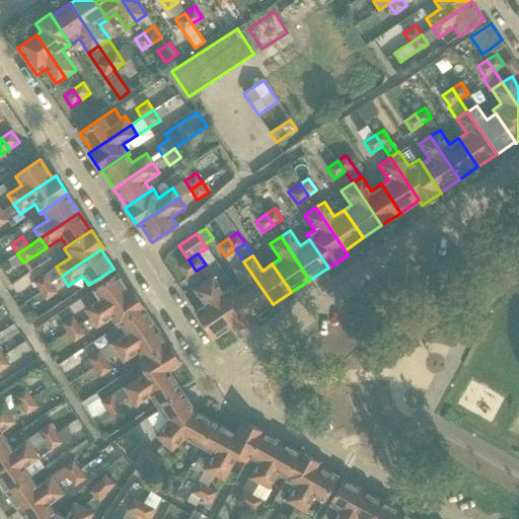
[(196,271),(189,260),(178,267),(187,278),(196,271)]
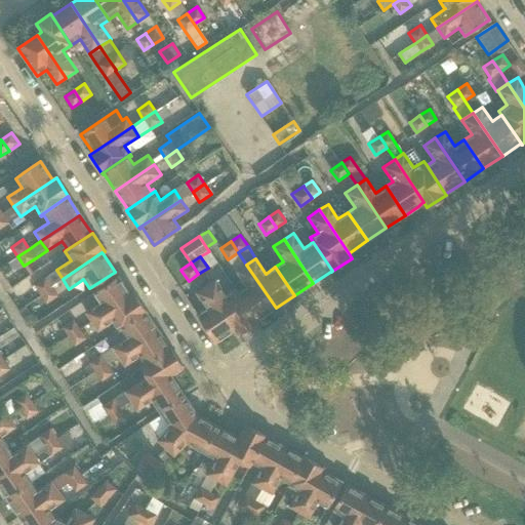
[(235,287),(235,288),(257,322),(257,321),(257,320),(276,308),(246,265),(235,272),(245,287),(238,292),(235,287)]
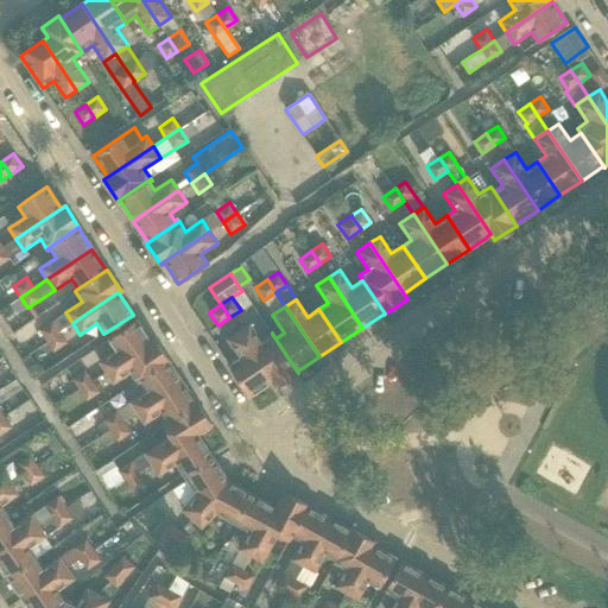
[(38,330),(46,341),(59,333),(52,321),(38,330)]
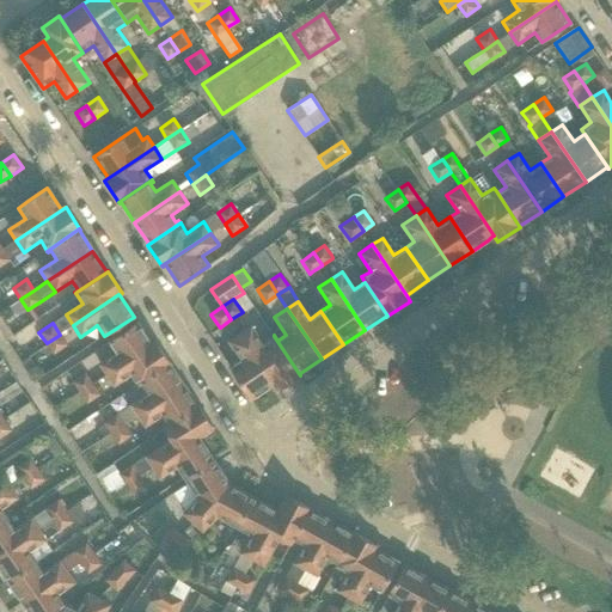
[(98,365),(105,375),(155,342),(155,341),(152,343),(138,323),(117,336),(108,342),(115,353),(98,365)]
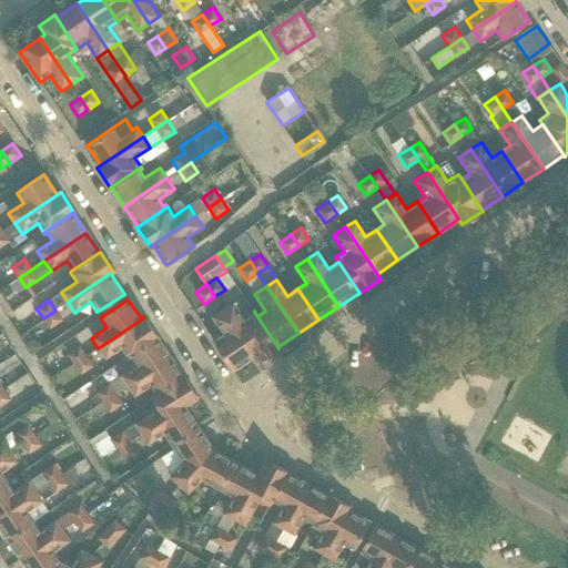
[(233,302),(223,310),(254,356),(257,362),(279,348),(254,312),(244,318),(233,302)]
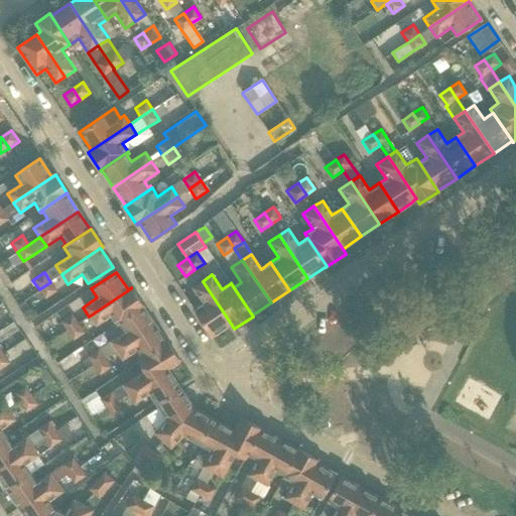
[(231,324),(203,281),(192,287),(203,302),(194,308),(212,337),(231,324)]
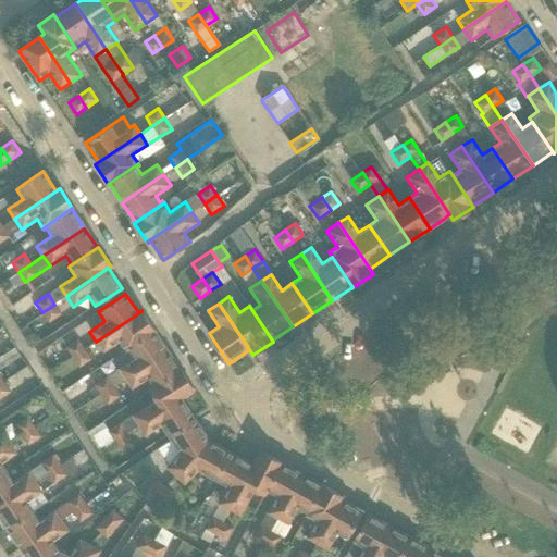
[(54,305),(42,312),(49,323),(61,314),(54,305)]
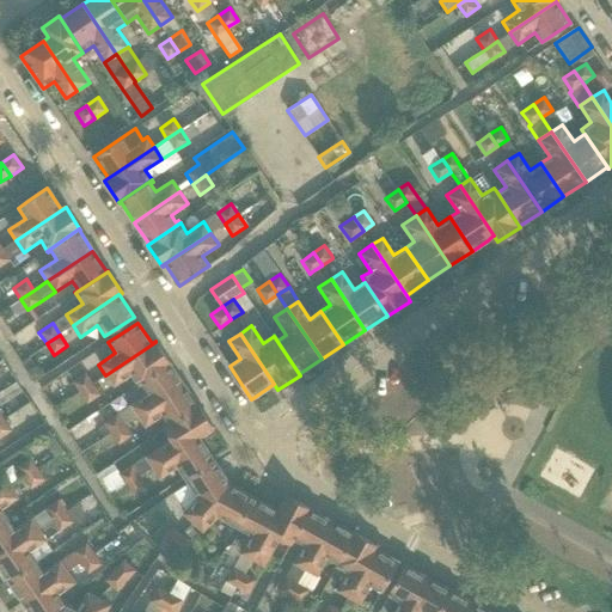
[(130,375),(138,385),(170,363),(155,342),(105,375),(114,386),(130,375)]
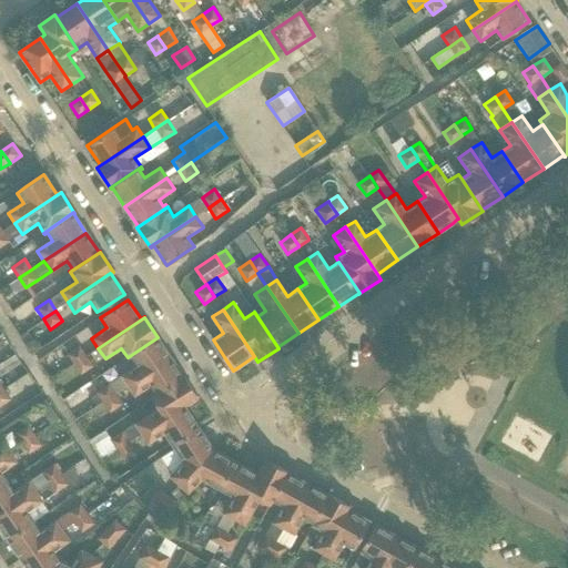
[(120,376),(127,386),(170,357),(156,338),(158,337),(128,357),(129,359),(131,357),(135,365),(120,376)]
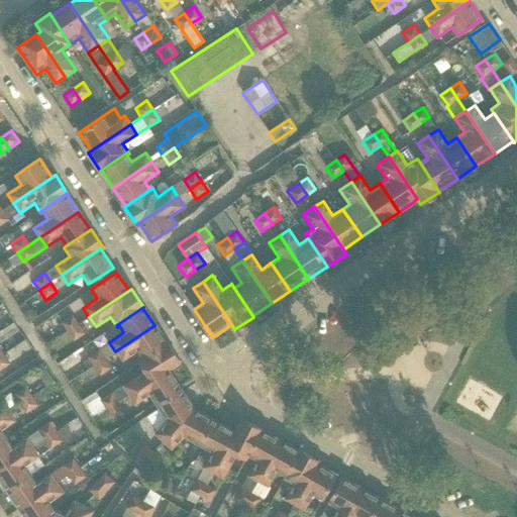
[(61,323),(67,332),(79,324),(72,315),(61,323)]
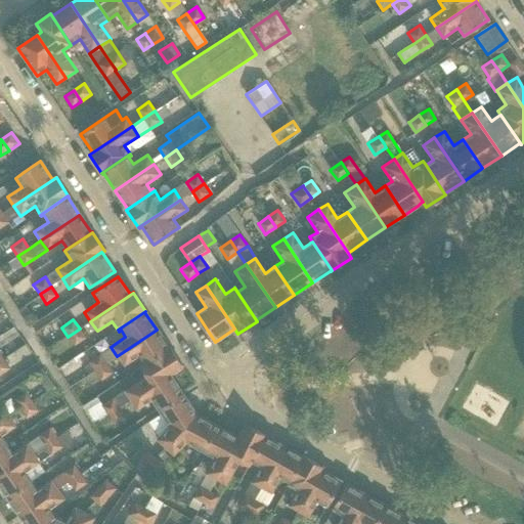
[(80,329),(68,337),(74,346),(86,338),(80,329)]
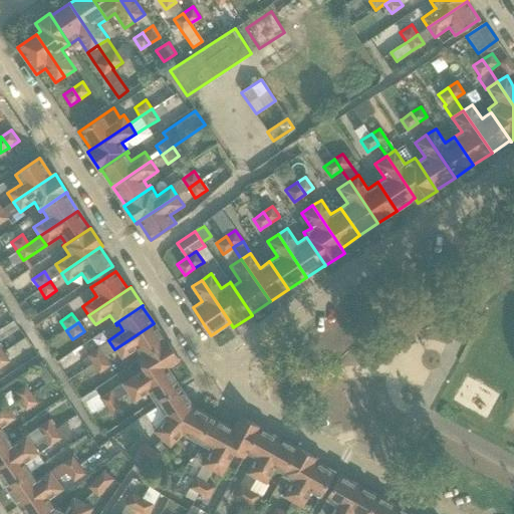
[(136,349),(142,357),(167,340),(165,340),(154,323),(114,349),(121,359),(136,349)]
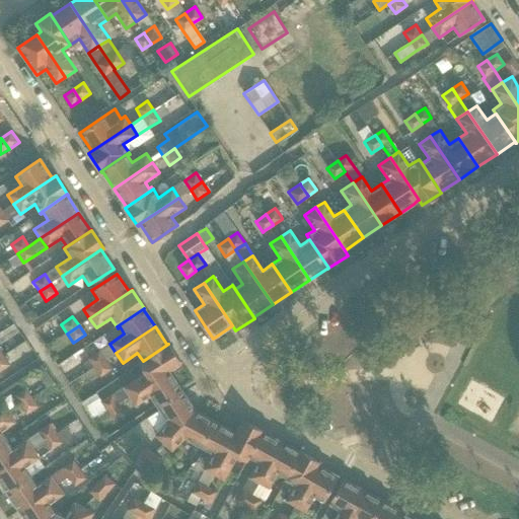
[(123,386),(129,396),(168,371),(180,363),(168,344),(143,361),(146,366),(141,369),(144,372),(123,386)]
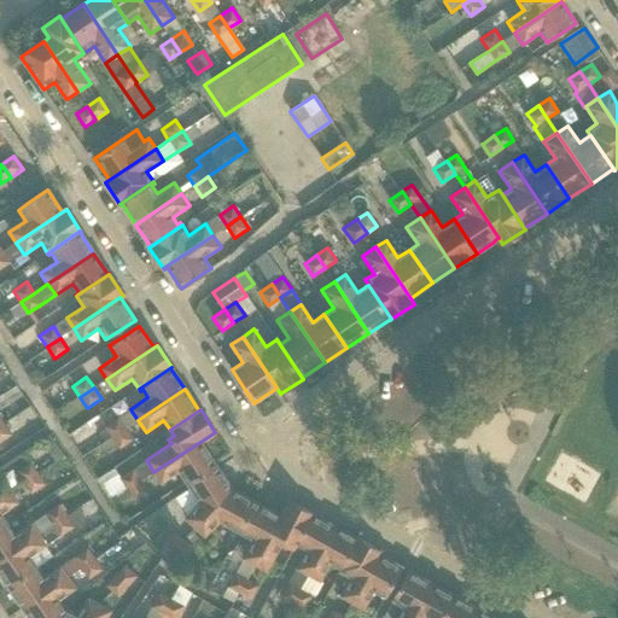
[(104,427),(112,438),(126,429),(117,418),(104,427)]
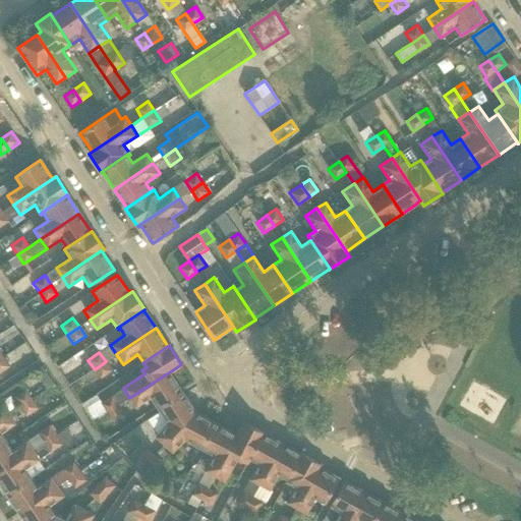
[(0,359),(0,372),(10,366),(4,357),(0,359)]
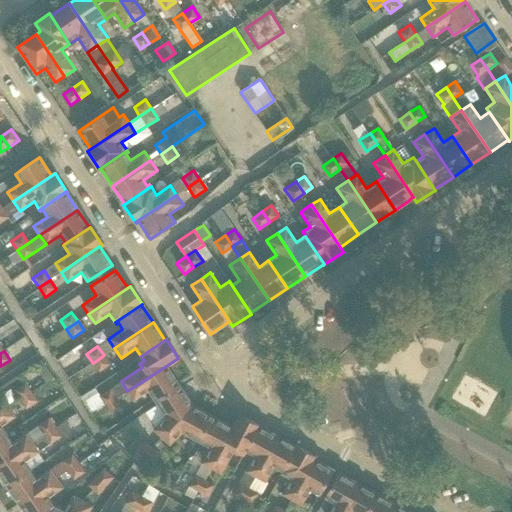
[(104,355),(93,363),(99,372),(110,364),(104,355)]
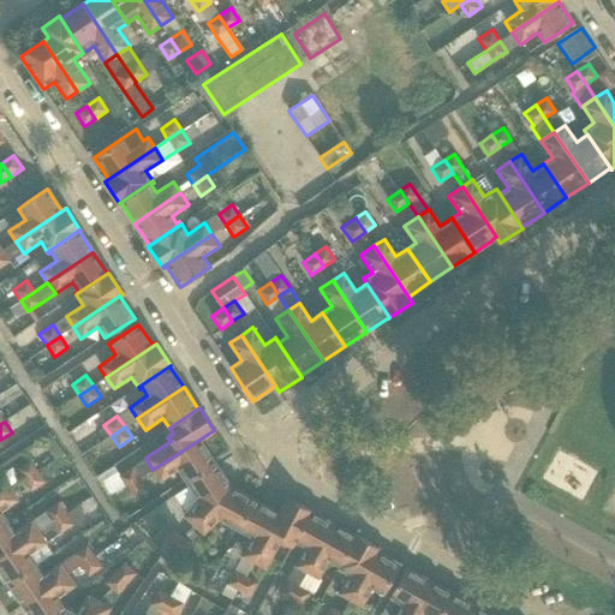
[(202,476),(216,466),(215,464),(199,440),(153,470),(160,481),(177,470),(184,481),(193,475),(198,471),(199,473),(202,476)]
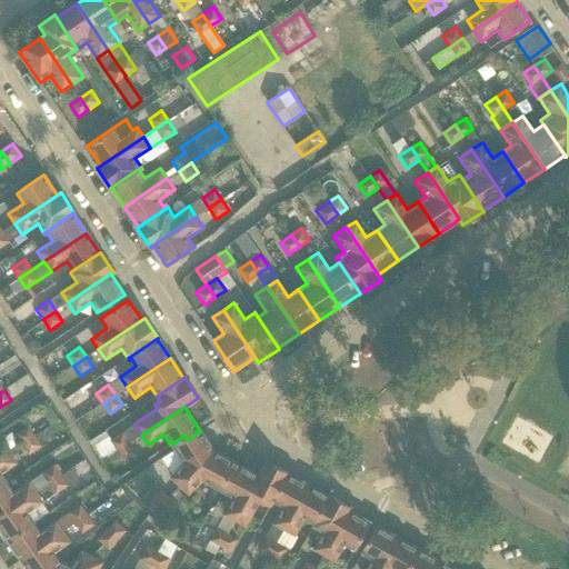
[(121,432),(109,441),(116,452),(129,443),(141,435),(135,423),(121,432)]
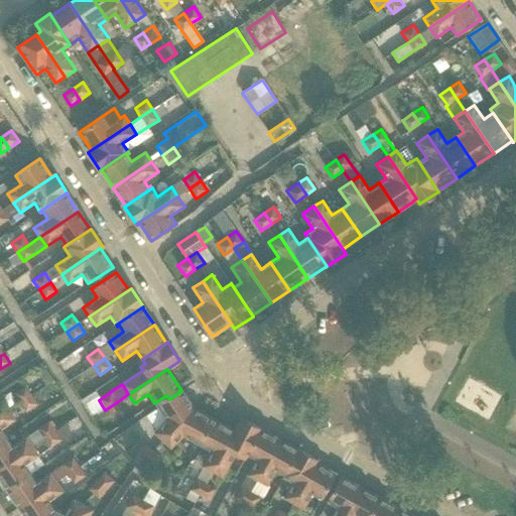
[(13,393),(20,403),(32,395),(25,385),(13,393)]
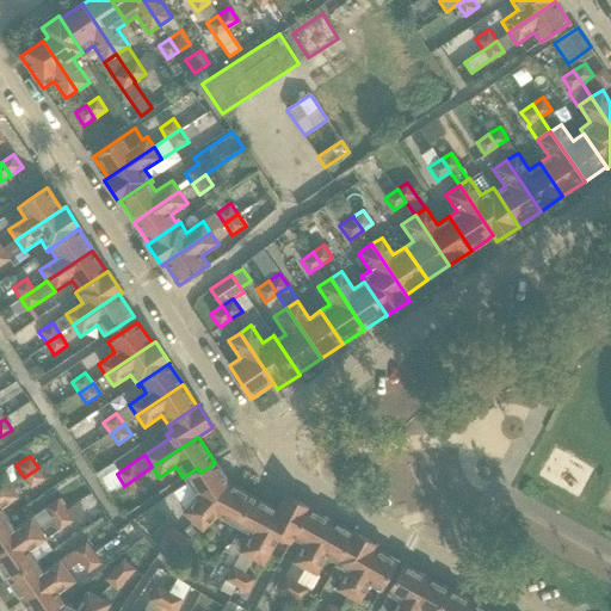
[(192,471),(183,477),(184,480),(196,498),(181,513),(192,523),(228,483),(215,463),(201,473),(198,470),(197,468),(192,471)]
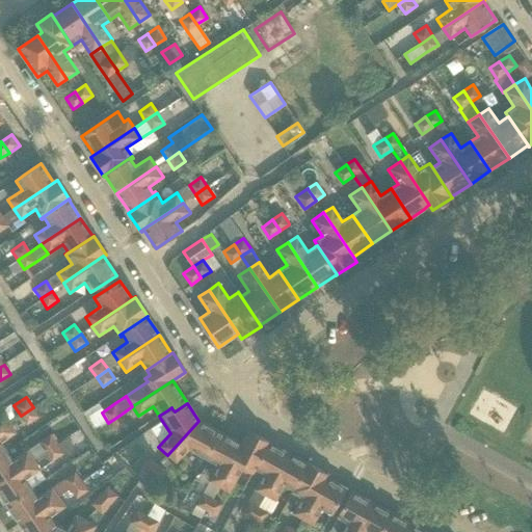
[(33,407),(21,416),(26,425),(40,417),(33,407)]
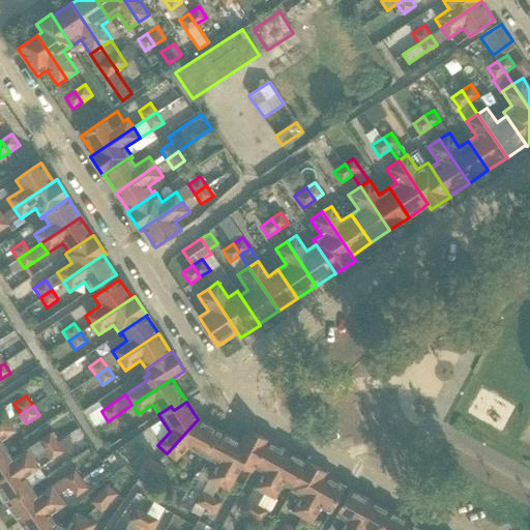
[(0,428),(9,421),(3,411),(0,413),(0,428)]
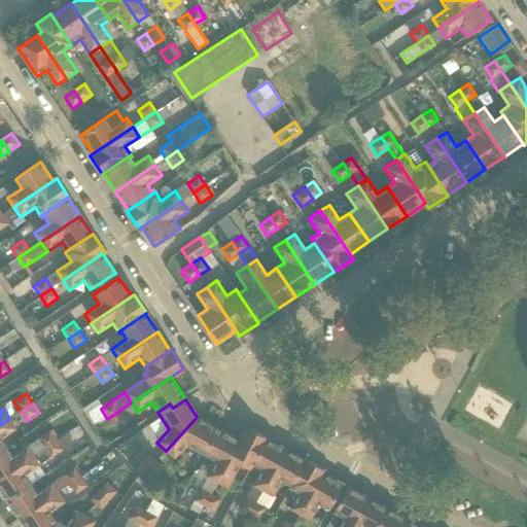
[(119,411),(107,419),(114,428),(126,420),(119,411)]
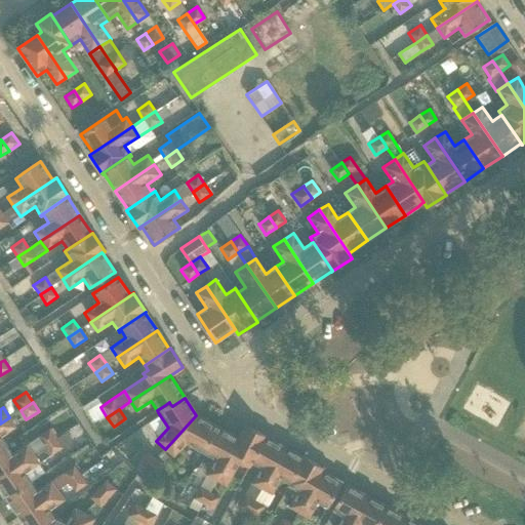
[(211,441),(218,428),(196,415),(165,449),(173,456),(186,444),(200,451),(205,443),(207,439),(211,441)]
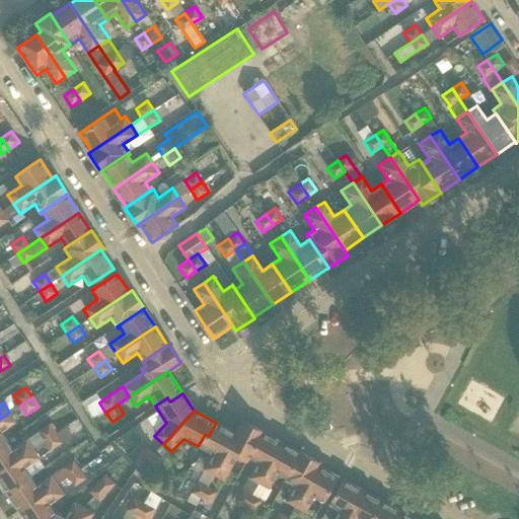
[(0,419),(0,444),(7,440),(1,432),(15,422),(9,413),(0,419)]
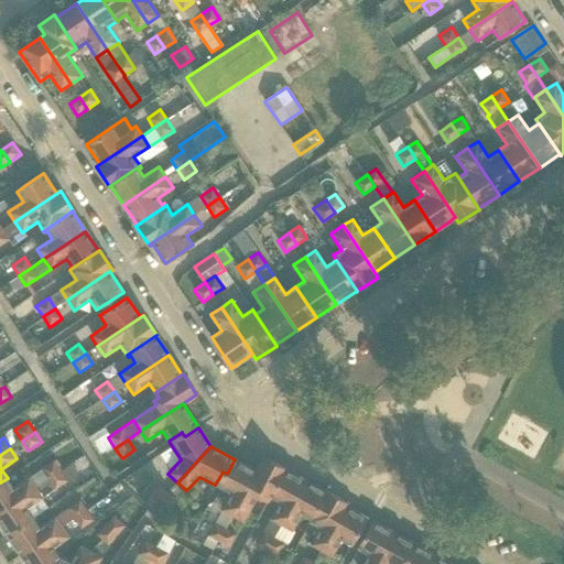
[(257,497),(267,501),(285,468),(264,456),(256,472),(231,516),(242,521),(257,497)]
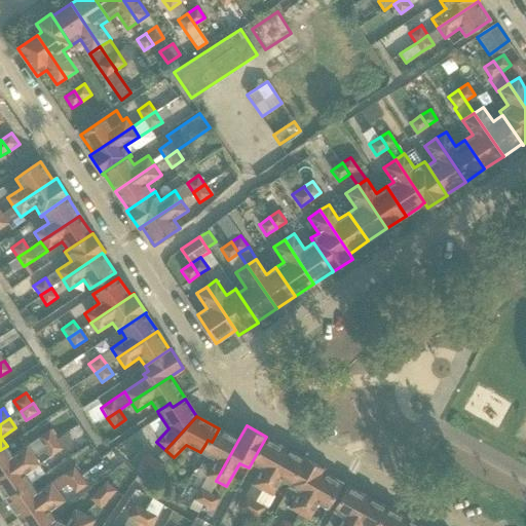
[(212,442),(208,440),(205,444),(200,452),(215,460),(207,476),(216,481),(238,440),(219,428),(212,442)]
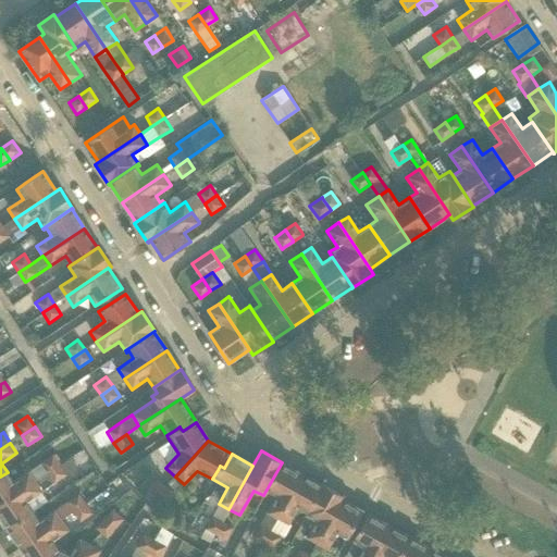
[(40,463),(29,471),(36,481),(47,473),(60,465),(53,455),(40,463)]
